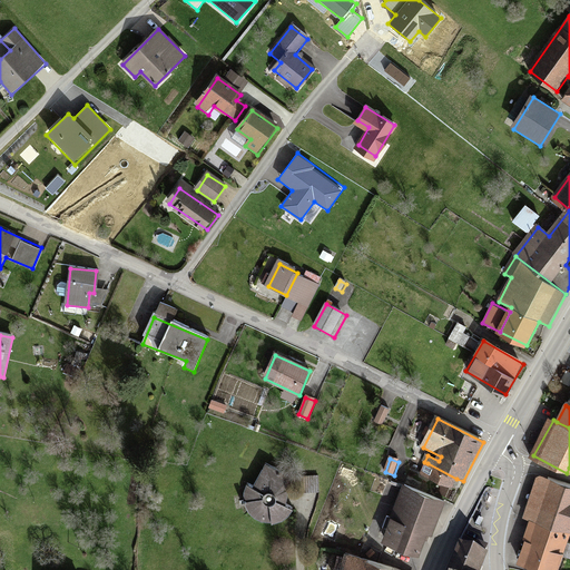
[(452,489),(457,479),(428,463),(422,473),(452,489)]
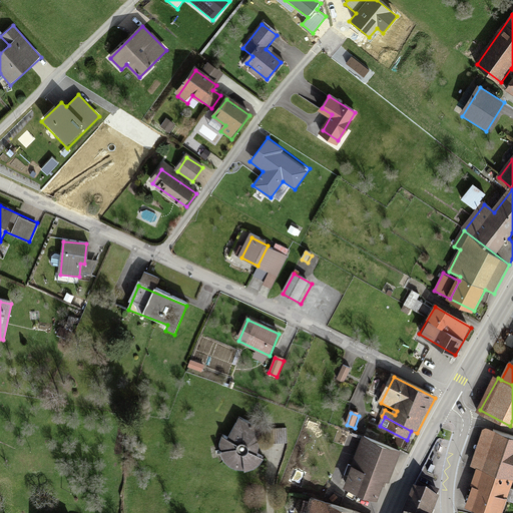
[(229,440),(222,438),(220,448),(221,457),(224,465),(230,469),(239,472),(247,473),(251,472),(257,470),(265,461),(261,458),(263,447),(258,442),(260,436),(239,420),(229,440)]
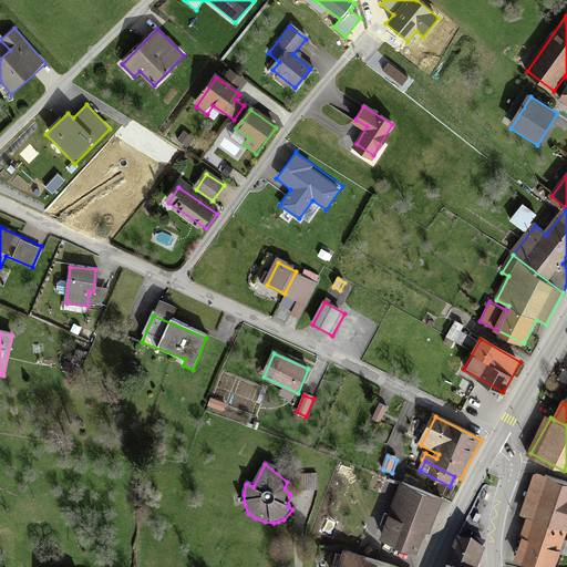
[(532,518),(518,560),(538,566),(554,566),(566,526),(566,486),(535,477),(523,515),(532,518)]
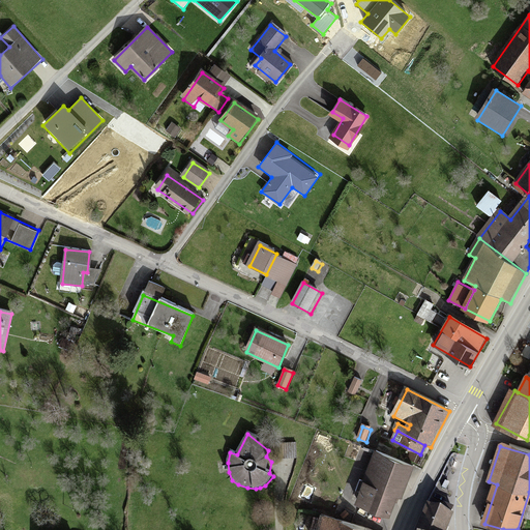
[(413,471),(371,453),(360,479),(373,484),(369,496),(393,506),(398,495),(403,497),(413,471)]
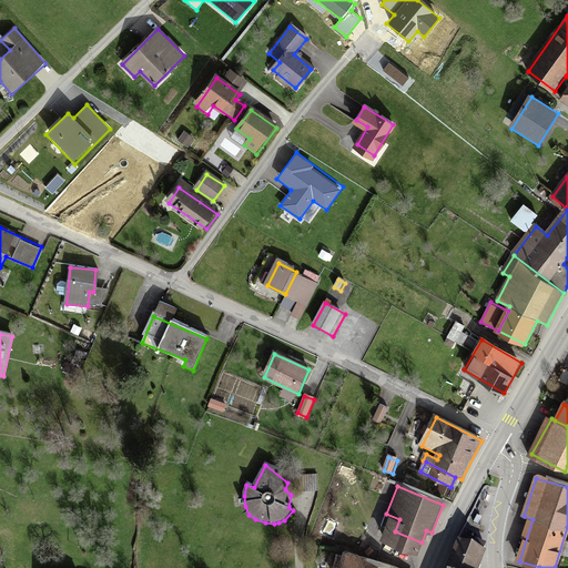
[(418,550),(422,543),(395,531),(389,529),(386,537),(418,550)]
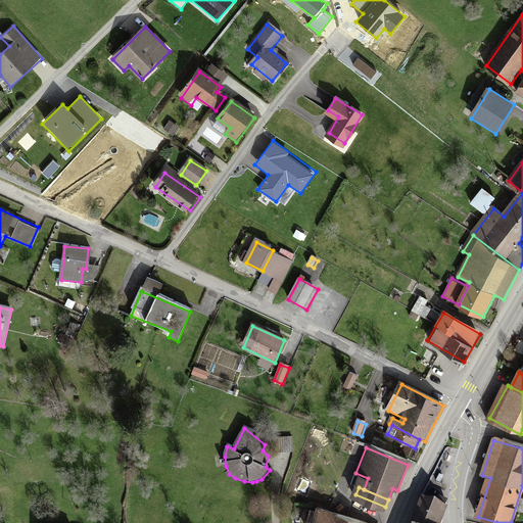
[(411,522),(432,522),(438,506),(419,500),(411,522)]
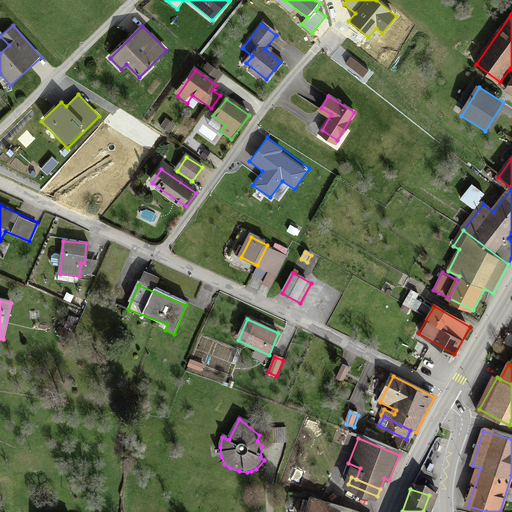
[(344,511),(312,502),(308,511),(344,511)]
